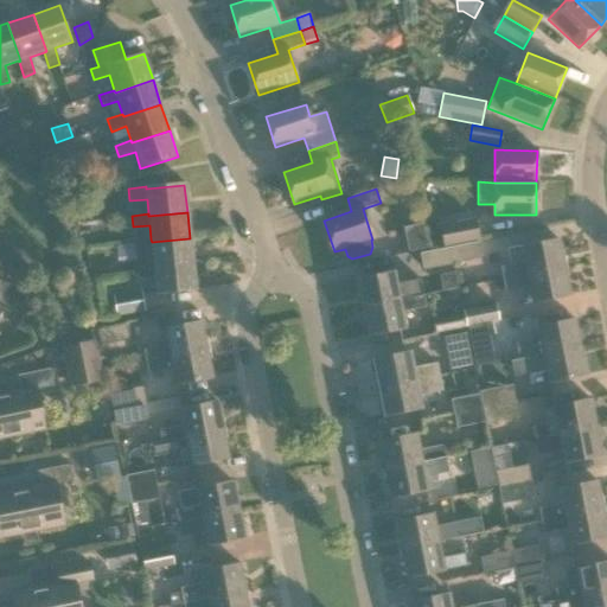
[(478,240),(475,223),(474,219),(440,225),(443,247),(478,240)]
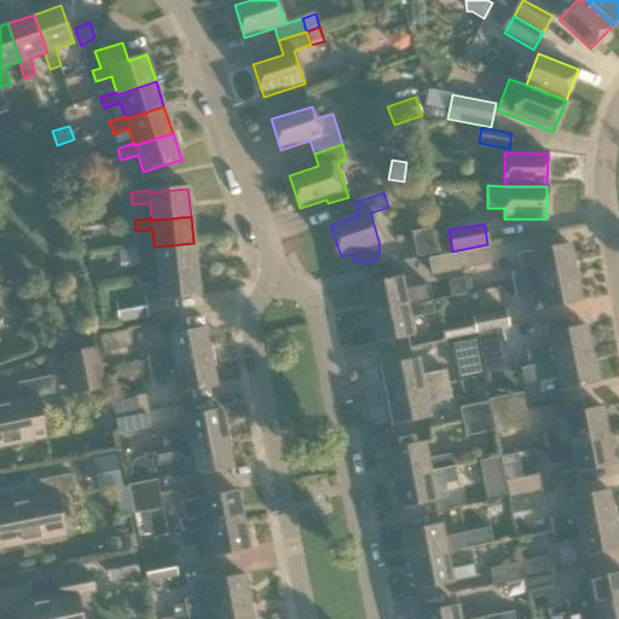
[(157,271),(157,273),(196,270),(194,243),(155,247),(154,244),(137,247),(138,259),(156,256),(157,271)]
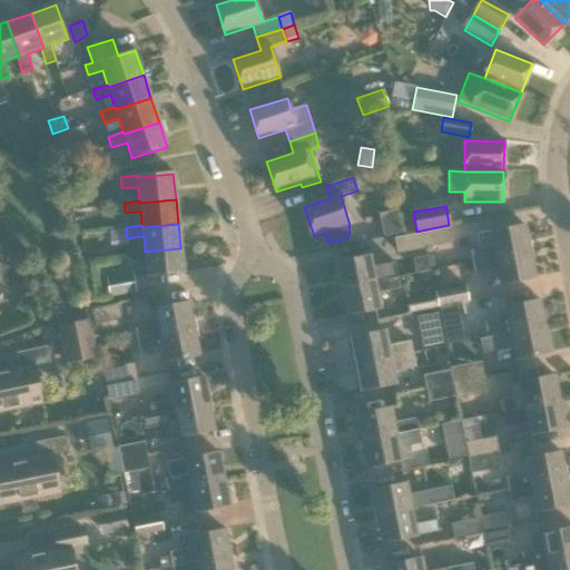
[(470,252),(471,262),(528,252),(522,225),(490,232),(492,247),(470,252)]
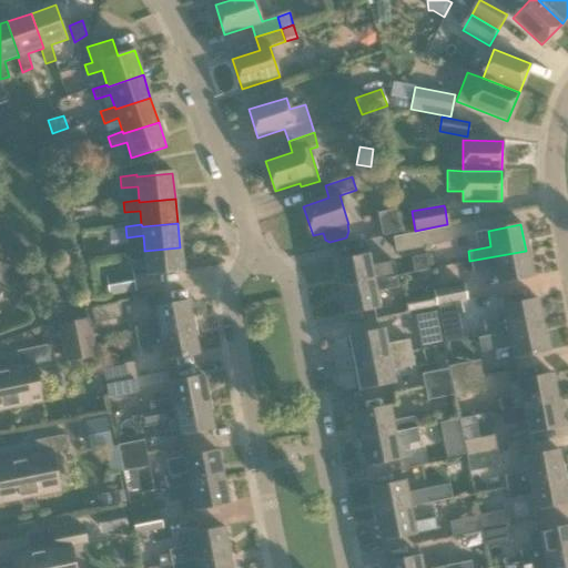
[(449,226),(422,232),(425,246),(452,242),(449,226)]
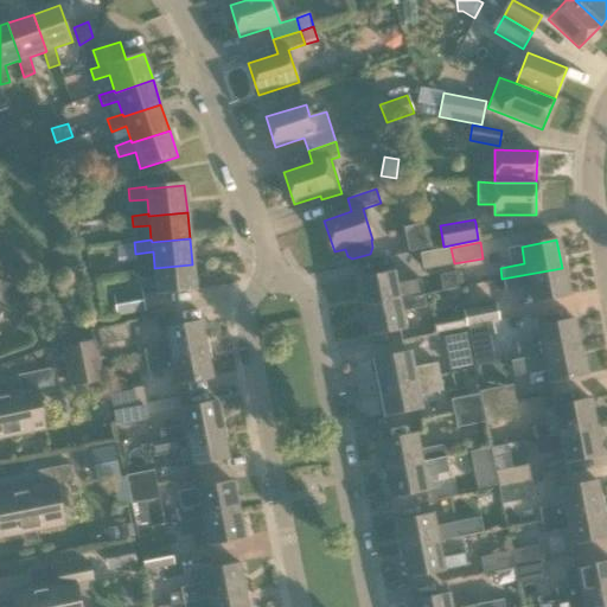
[(454,263),(451,248),(421,254),(423,269),(454,263)]
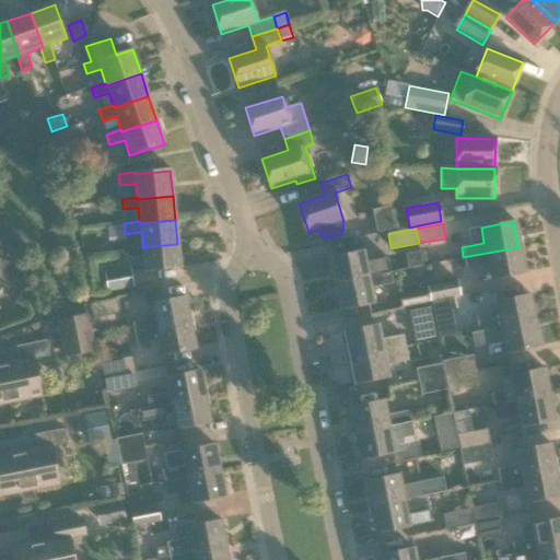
[(142,247),(142,245),(126,247),(127,258),(143,256),(144,272),(181,269),(177,244),(142,247)]
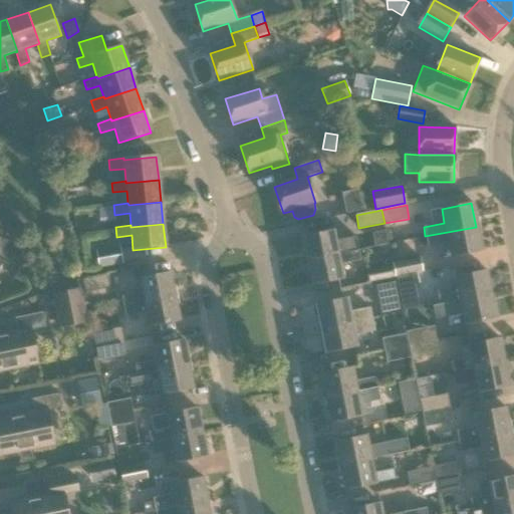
[(476,227),(425,236),(428,248),(448,244),(451,257),(481,251),(476,227)]
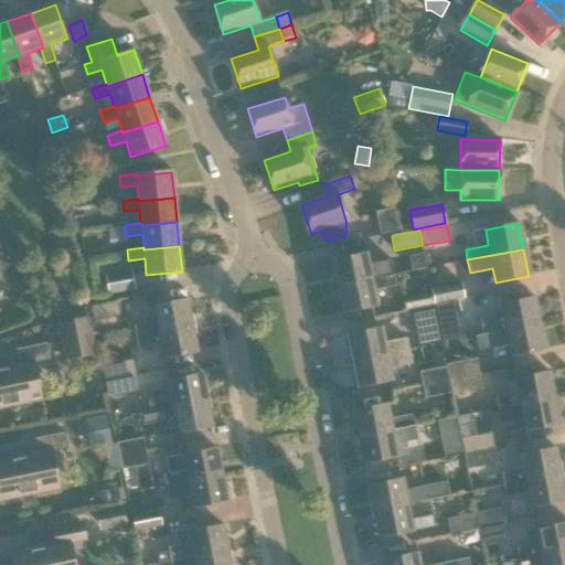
[(365,253),(331,260),(336,286),(394,275),(391,260),(368,266),(365,253)]
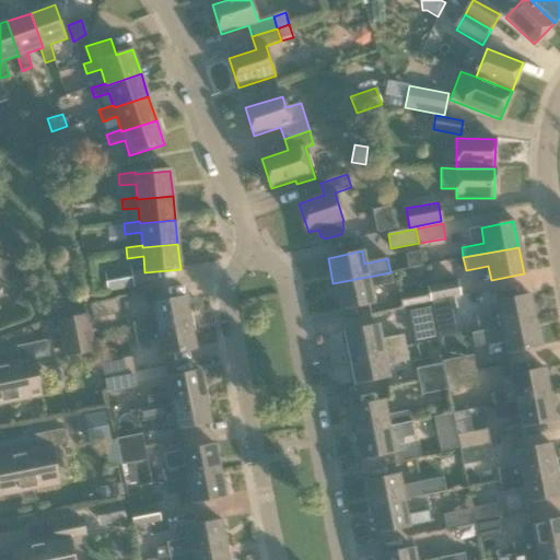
[(105,273),(106,290),(133,288),(132,270),(105,273)]
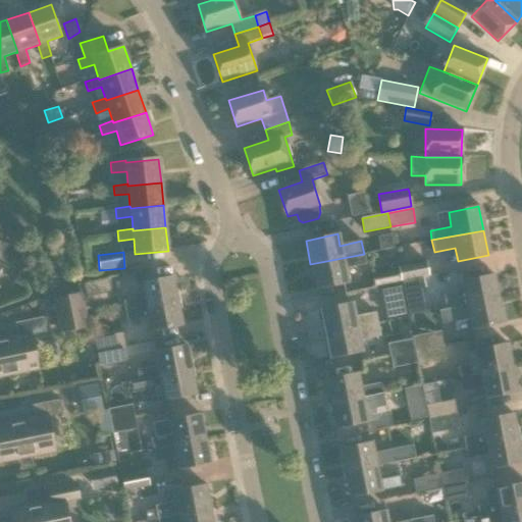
[(364,254),(310,264),(315,291),(348,283),(345,268),(366,264),(364,254)]
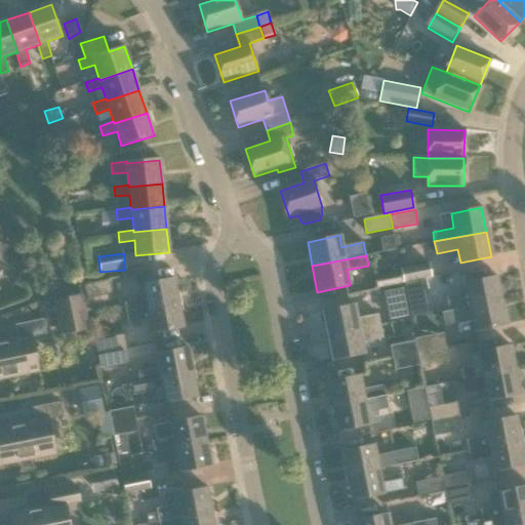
[(400,271),(403,284),(430,279),(427,265),(400,271)]
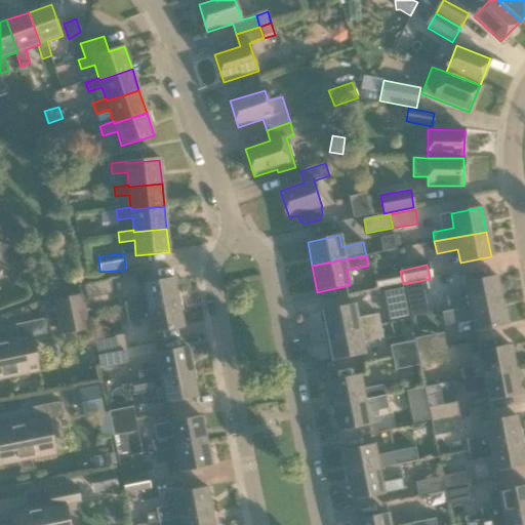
[(375,276),(377,289),(403,284),(400,271),(375,276)]
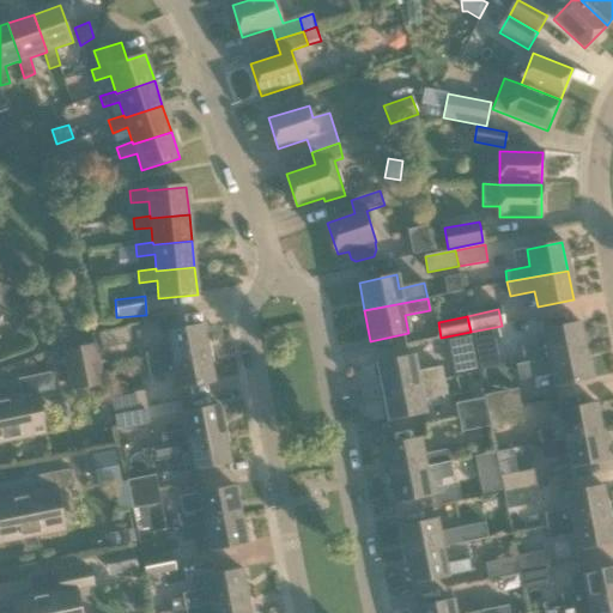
[(523,362),(584,351),(578,323),(541,331),(544,343),(521,347),(523,362)]
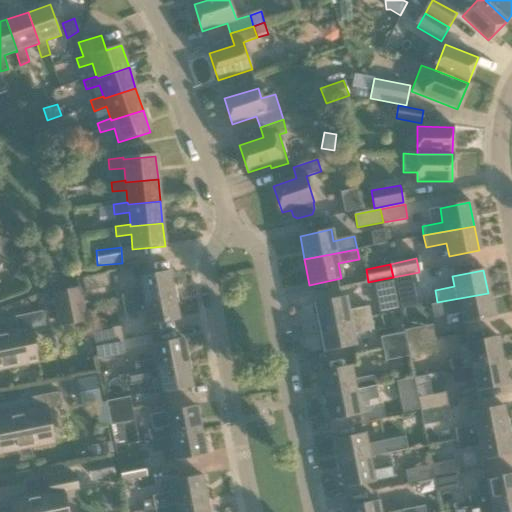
[(121,296),(123,306),(173,296),(168,272),(138,278),(141,292),(121,296)]
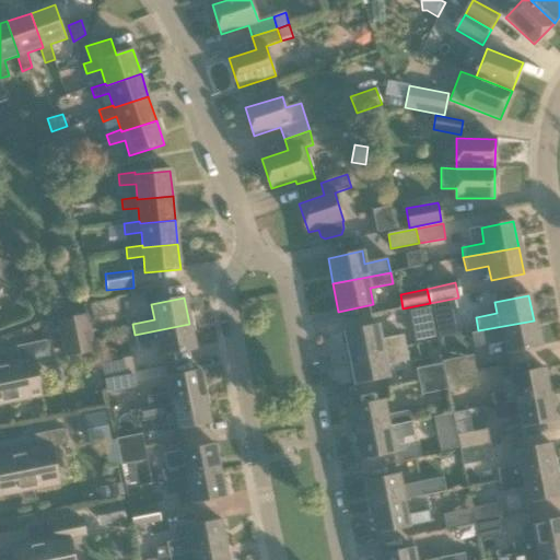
[(452,300),(432,304),(440,338),(458,335),(452,300)]
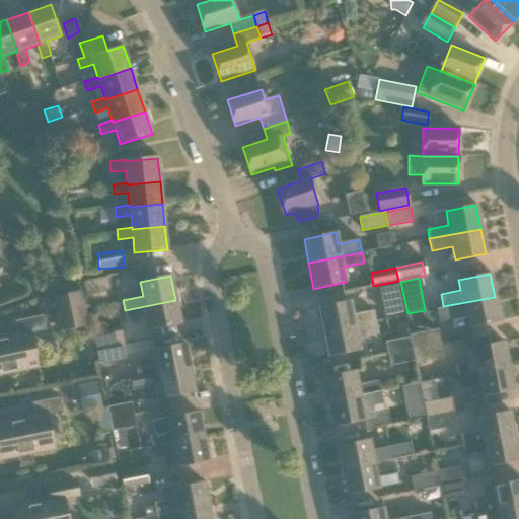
[(83,284),(86,297),(110,292),(108,279),(83,284)]
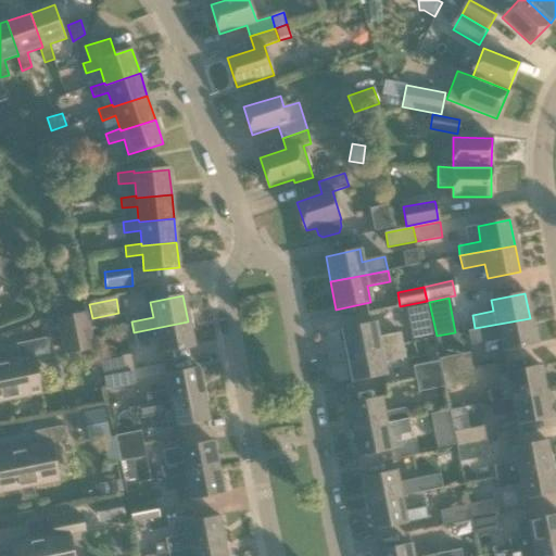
[(93,349),(87,312),(55,317),(63,354),(93,349)]
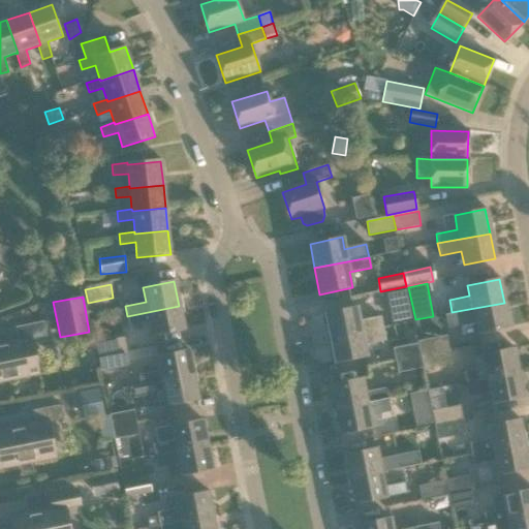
[(477,335),(508,329),(504,303),(452,312),(445,314),(448,330),(475,324),(477,335)]
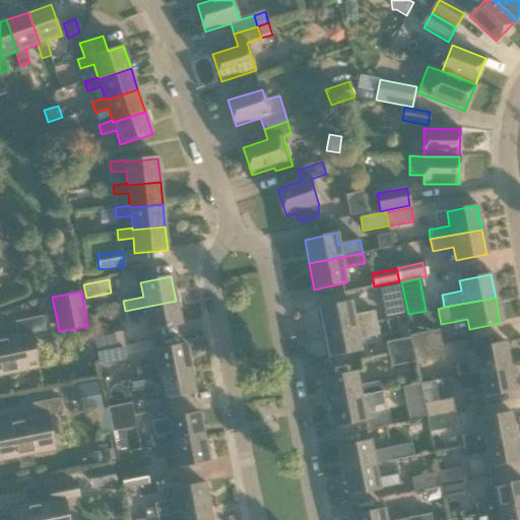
[(176,301),(125,311),(127,321),(147,317),(149,331),(181,325),(176,301)]
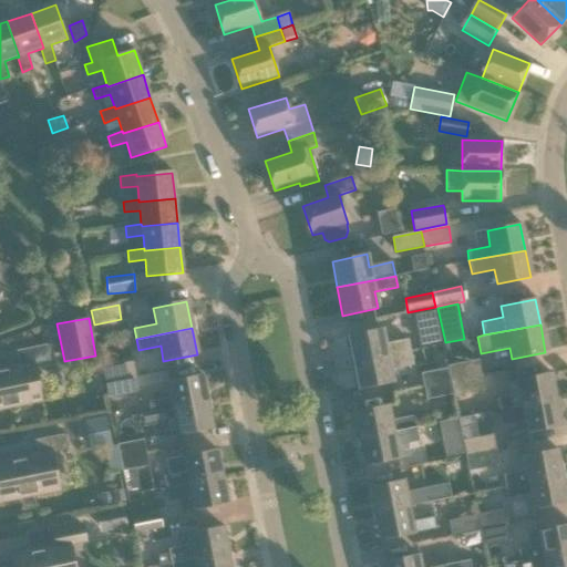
[(347,336),(352,362),(410,350),(408,339),(385,343),(382,329),(347,336)]
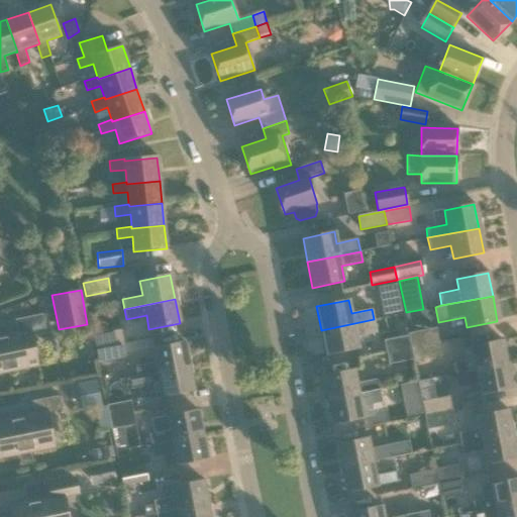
[(401,305),(385,308),(387,316),(402,313),(401,305)]
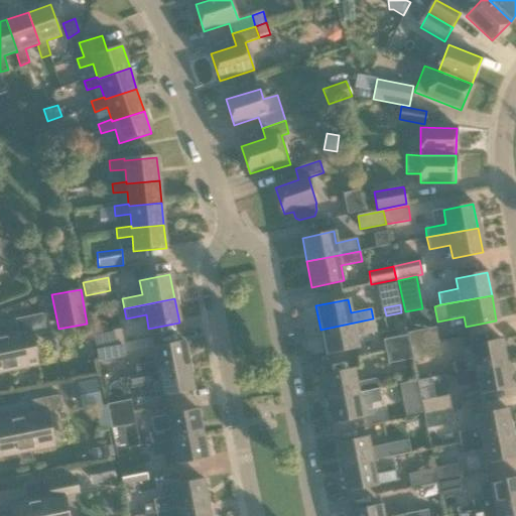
[(43,315),(15,320),(18,334),(0,337),(0,371),(37,365),(30,332),(45,329),(43,315)]
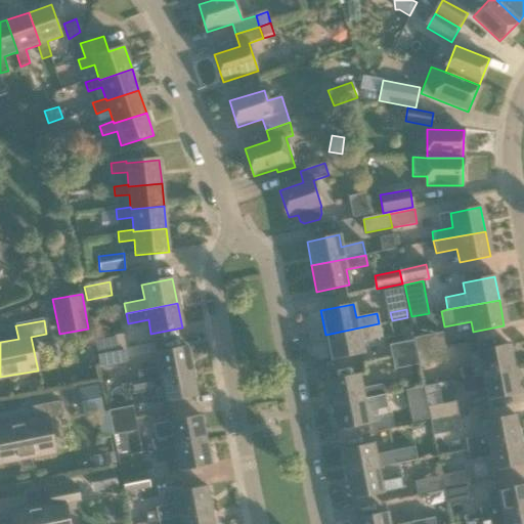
[(325,335),(331,360),(362,354),(360,343),(382,339),(379,323),(325,335)]
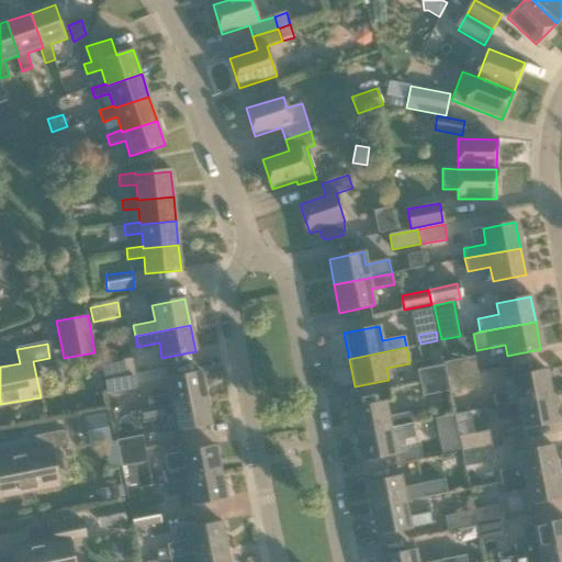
[(444,363),(447,378),(475,372),(473,358),(444,363)]
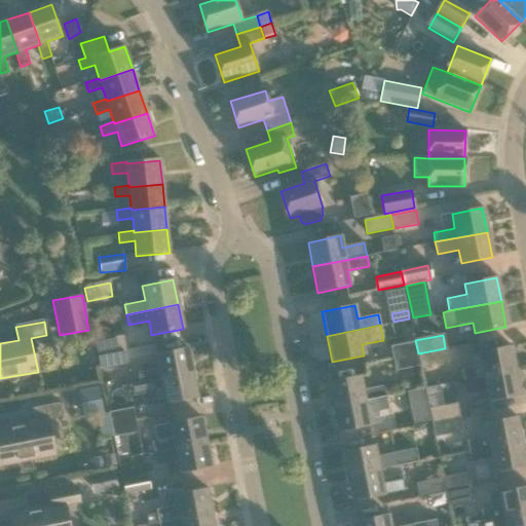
[(96,343),(98,357),(125,350),(122,338),(96,343)]
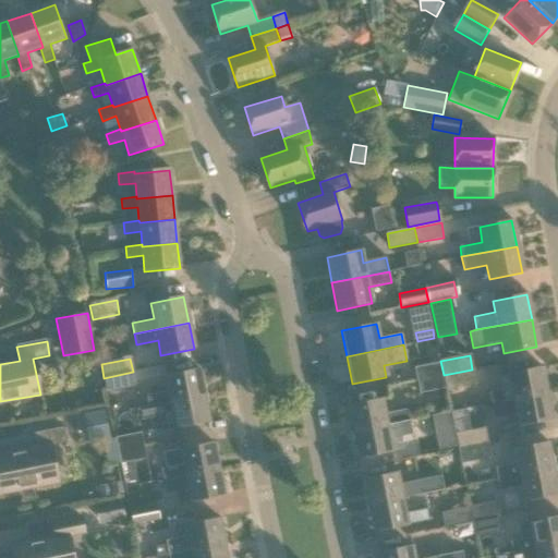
[(414,368),(416,380),(440,375),(438,363),(414,368)]
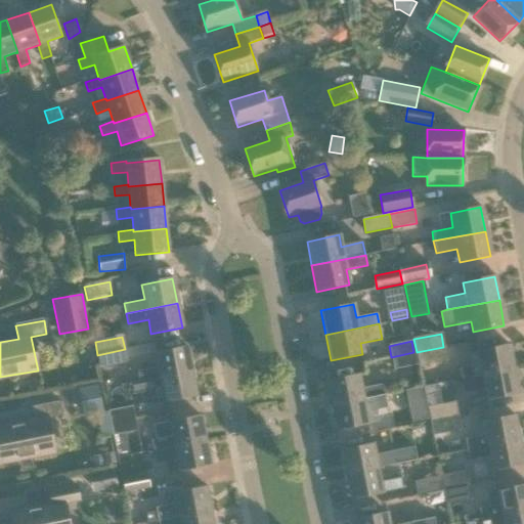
[(462,379),(513,368),(509,345),(467,353),(470,366),(460,368),(462,379)]
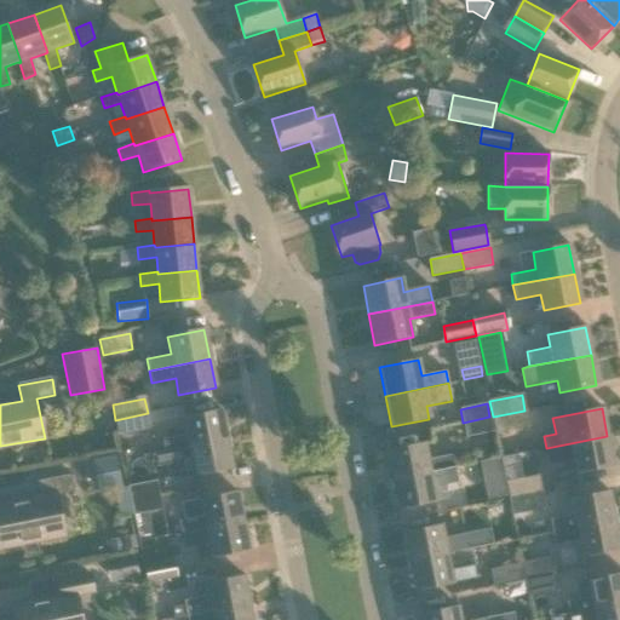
[(162,440),(165,453),(225,440),(219,411),(183,418),(187,435),(162,440)]
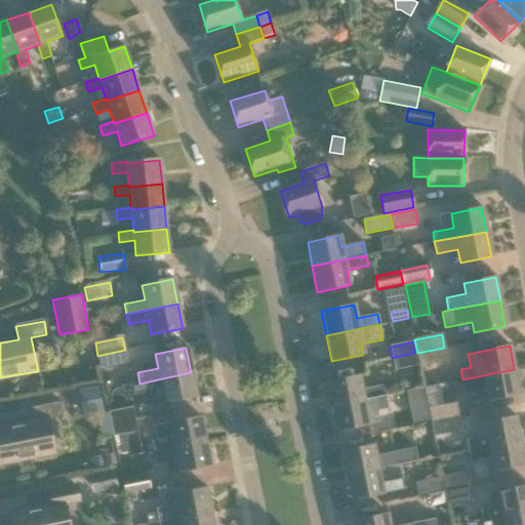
[(419,366),(447,361),(444,348),(417,353),(419,366)]
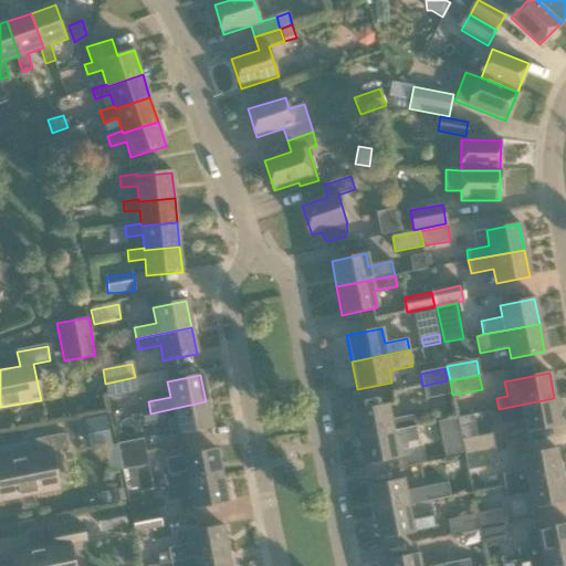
[(135,377),(105,384),(108,399),(138,394),(135,377)]
